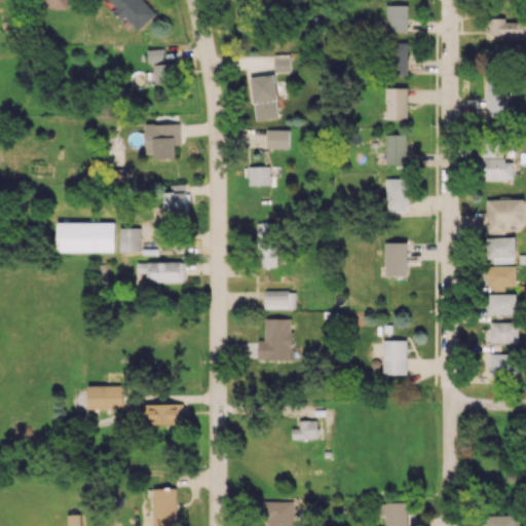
[(68,0),(42,0),(42,8),(68,9),(68,0)]
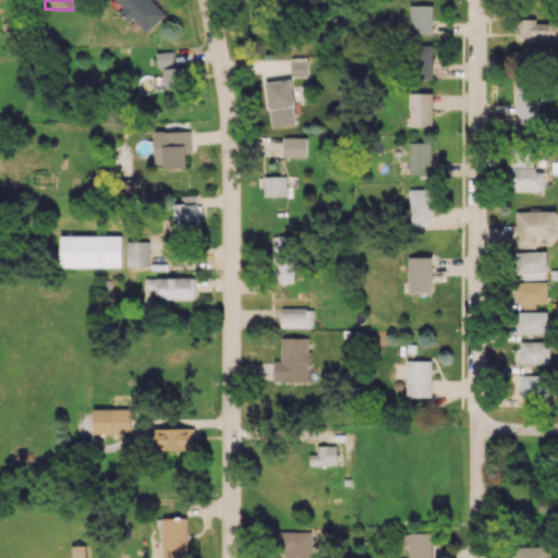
[(147,32),(166,14),(152,0),(117,0),(124,8),(119,13),(136,29),(141,25),(147,32)]
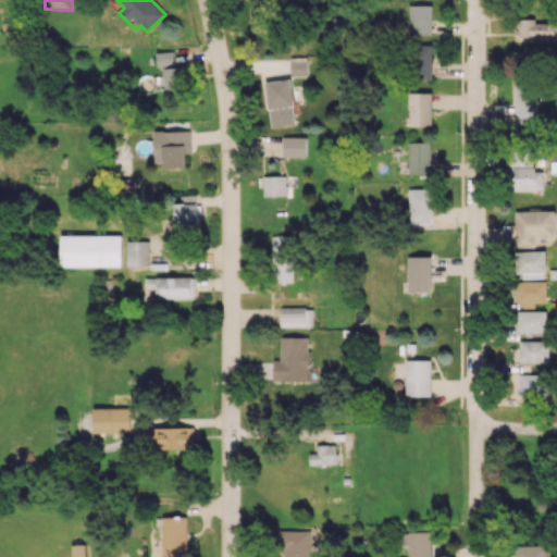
[(432,5),(408,4),(408,34),(431,35),(432,5)]
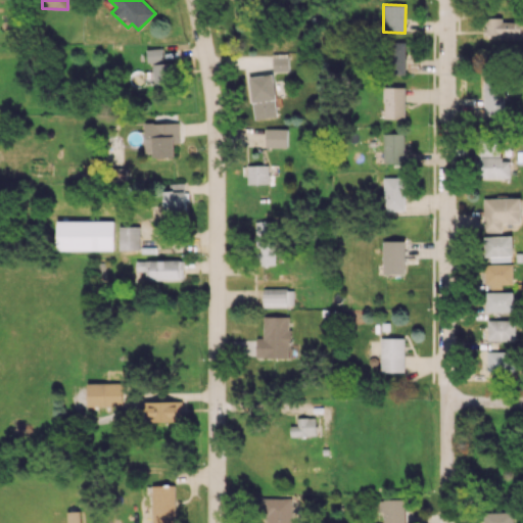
[(520,39),(521,21),(503,21),(503,17),(483,17),(483,38),(520,39)]
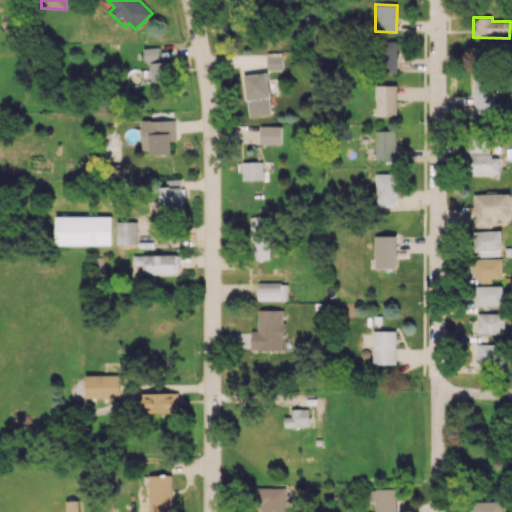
[(397,73),(397,41),(378,41),(377,72),(397,73)]
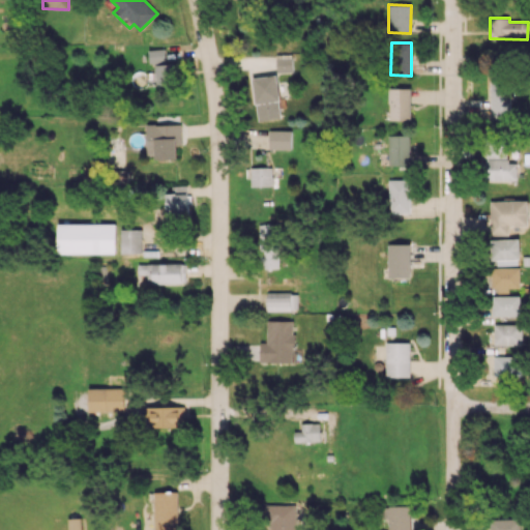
[(169,49),(149,50),(149,63),(170,62),(169,49)]
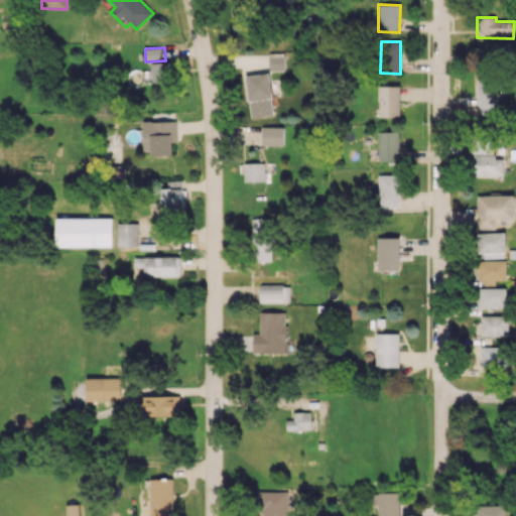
[(284,52),(268,53),(269,71),(284,71),(284,52)]
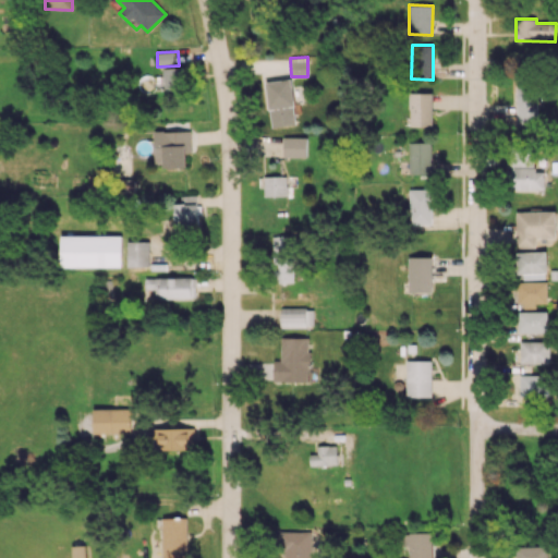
[(164,68),(165,91),(183,89),(182,67),(164,68)]
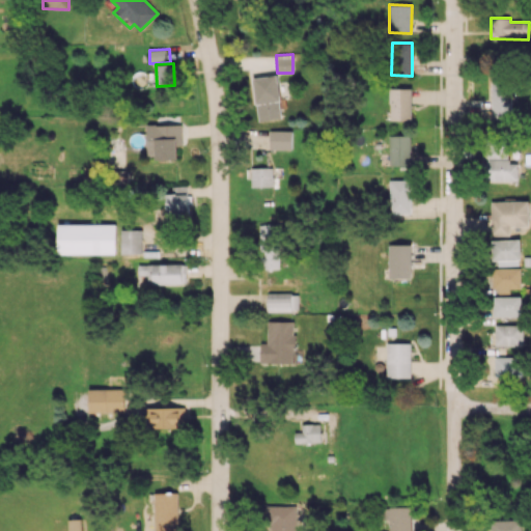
[(257,121),(281,118),(277,75),(253,78),(257,121)]
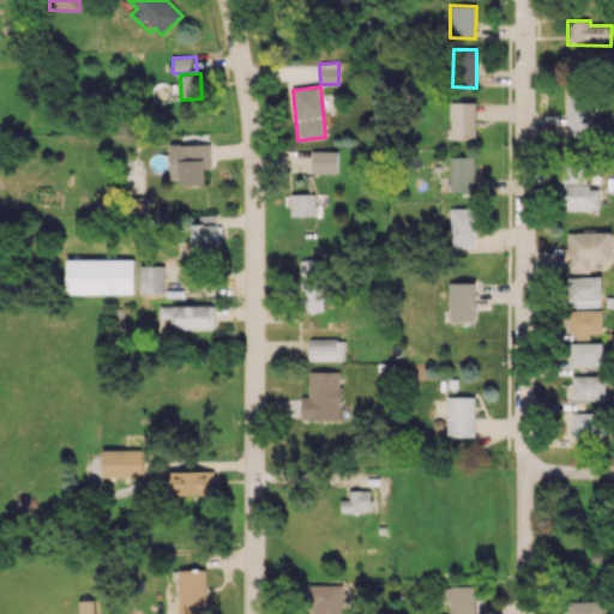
[(591,136),(591,86),(567,86),(567,136),(591,136)]
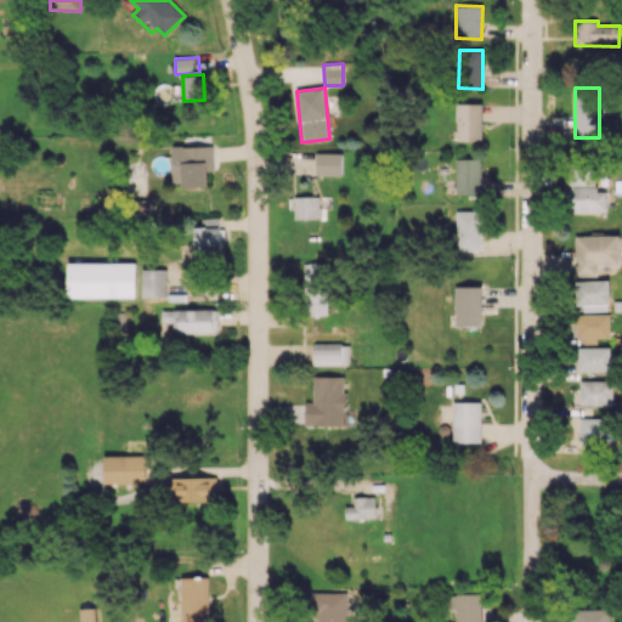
[(481,141),(482,103),(456,103),(456,141),(481,141)]
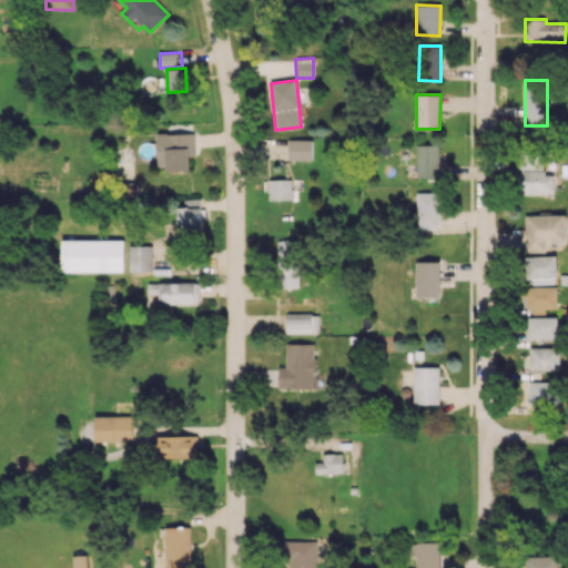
[(194,133),(158,133),(158,164),(165,164),(166,171),(190,170),(189,155),(194,155),(194,133)]
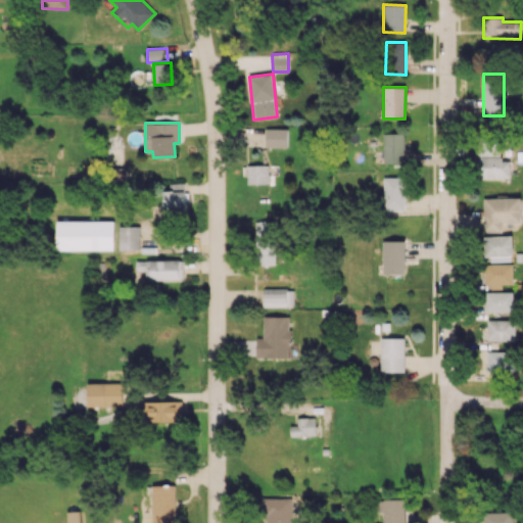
[(288,129),(267,129),(266,147),(287,147),(288,129)]
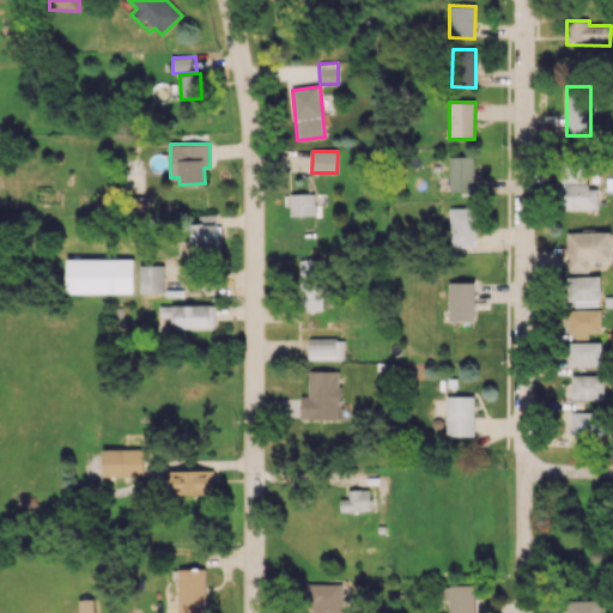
[(560,182),(587,182),(586,153),(559,155),(560,182)]
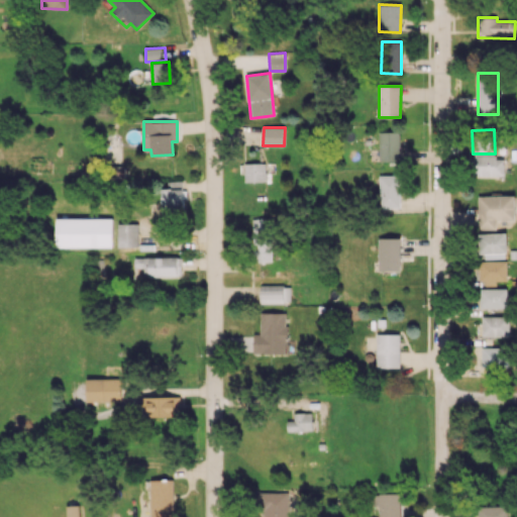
[(401,132),(380,131),(379,161),(400,162),(401,132)]
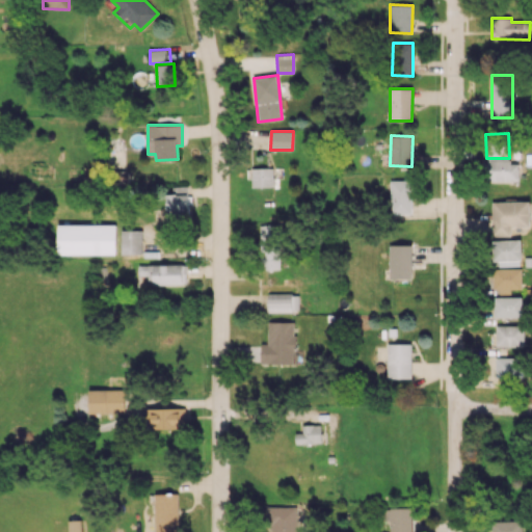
[(520,181),(519,160),(487,161),(488,182),(520,181)]
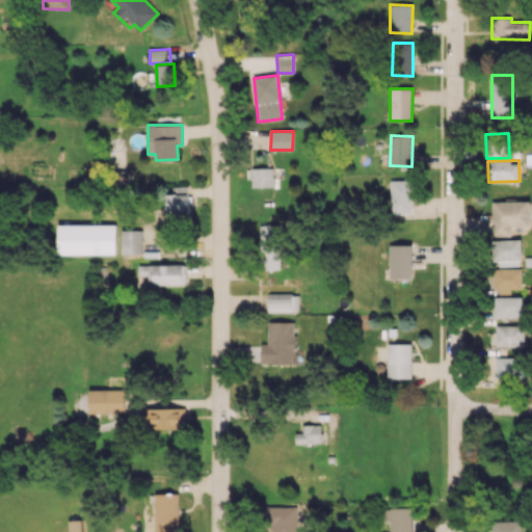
[(274,167),(251,168),(253,187),(275,186),(274,167)]
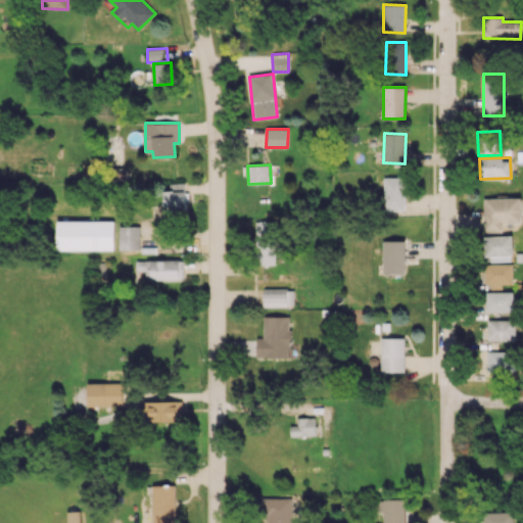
[(405,210),(406,178),(384,177),(383,209),(405,210)]
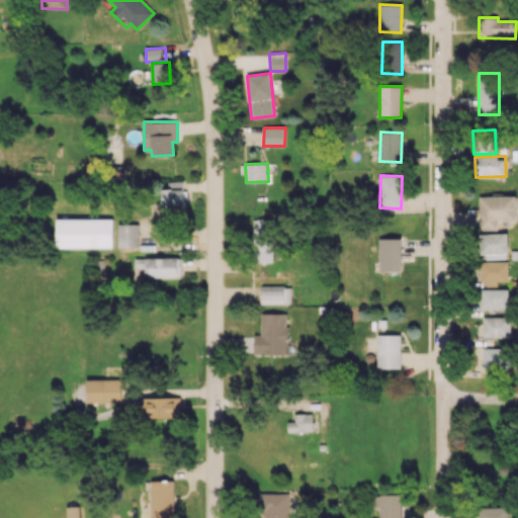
[(163,212),(183,211),(182,181),(168,181),(168,188),(162,188),(163,212)]
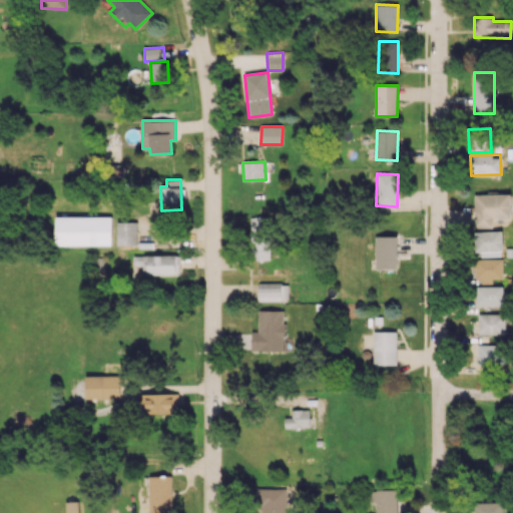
[(511,193),(474,194),(475,227),(493,227),(493,218),(511,218),(511,193)]
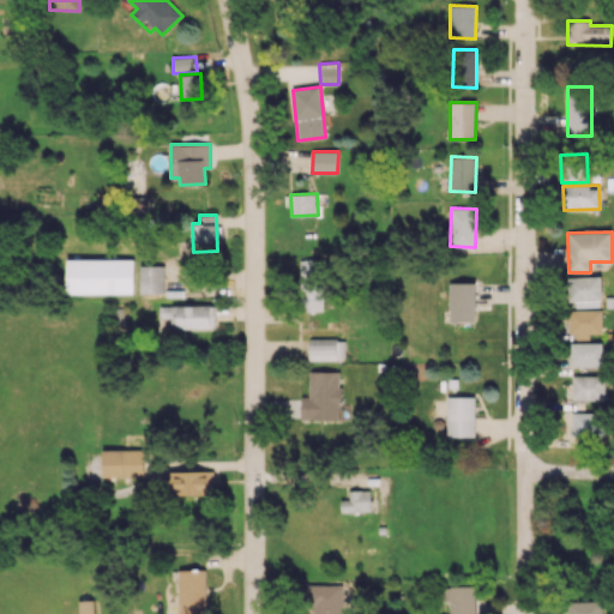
[(300,259),(301,312),(325,312),(324,259),(300,259)]
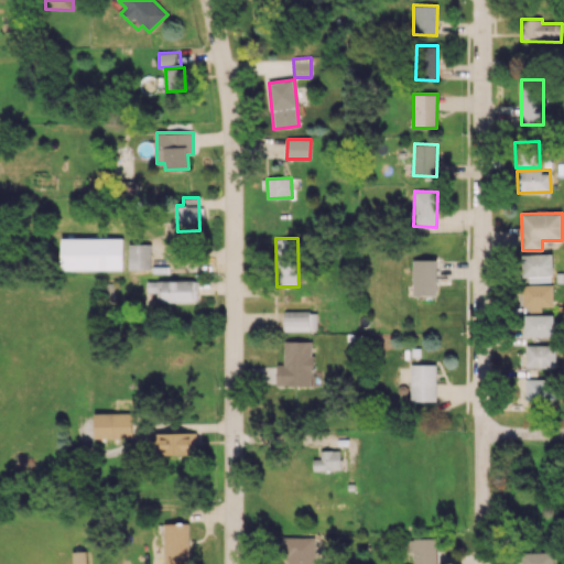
[(553,253),(521,255),(522,281),(554,280),(553,253)]
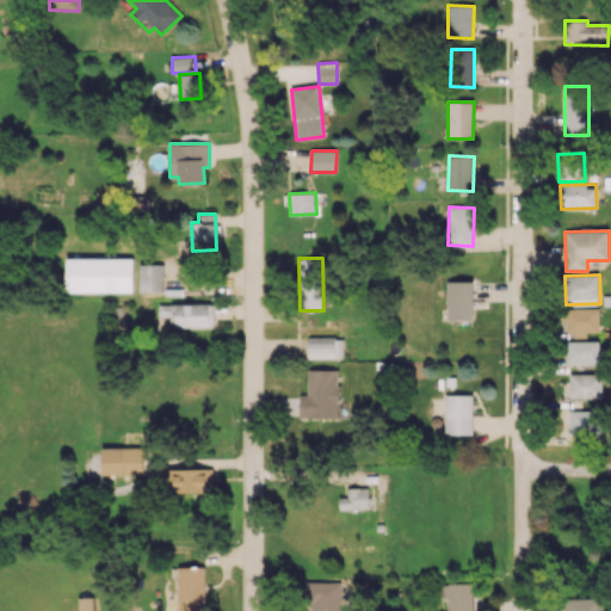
[(473,281),(446,281),(446,320),(473,320),(473,281)]
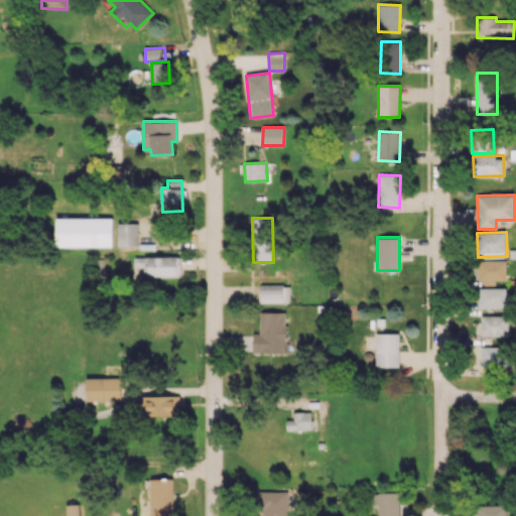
[(144,257),(144,276),(181,275),(181,256),(144,257)]
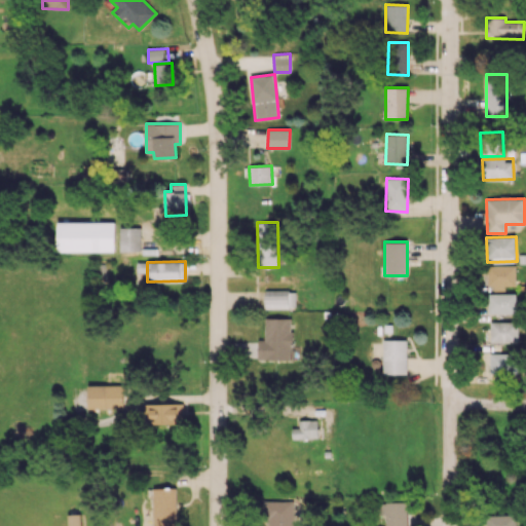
[(488,266),(488,288),(501,288),(501,286),(516,286),(516,265),(488,266)]
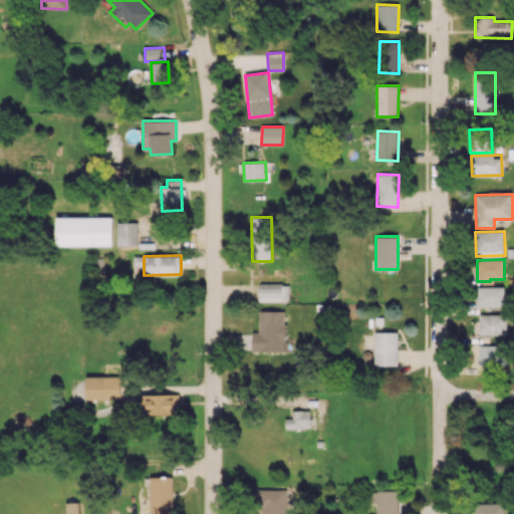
[(288,300),(288,284),(258,284),(258,301),(288,300)]
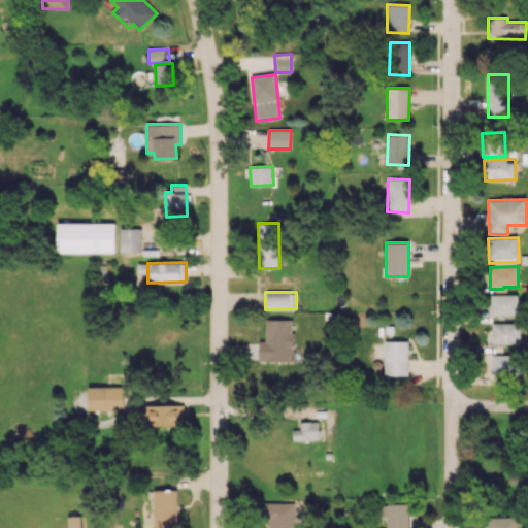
[(519,295),(490,294),(490,315),(518,316),(519,295)]
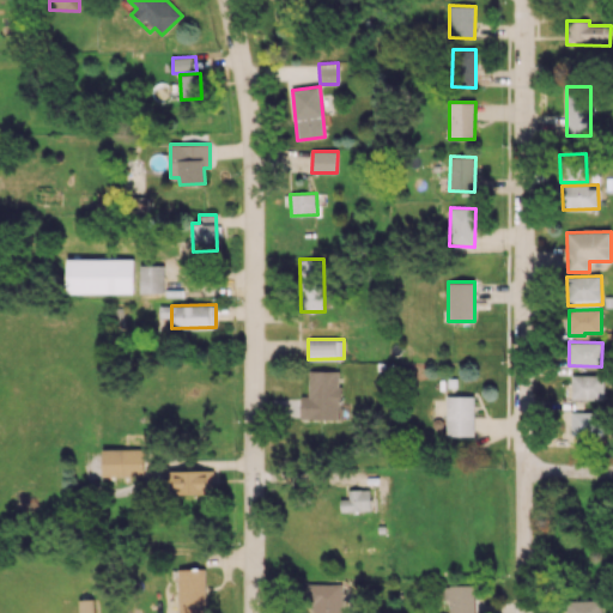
[(301,418),(346,419),(347,401),(340,401),(340,370),(309,370),(308,395),(301,395),(301,418)]
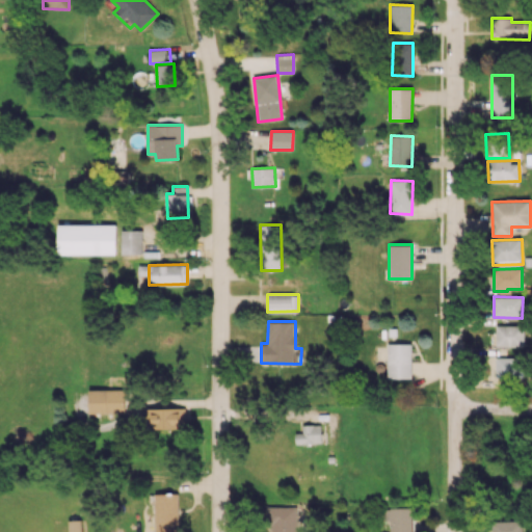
[(496,345),(525,346),(525,325),(496,324),(496,345)]
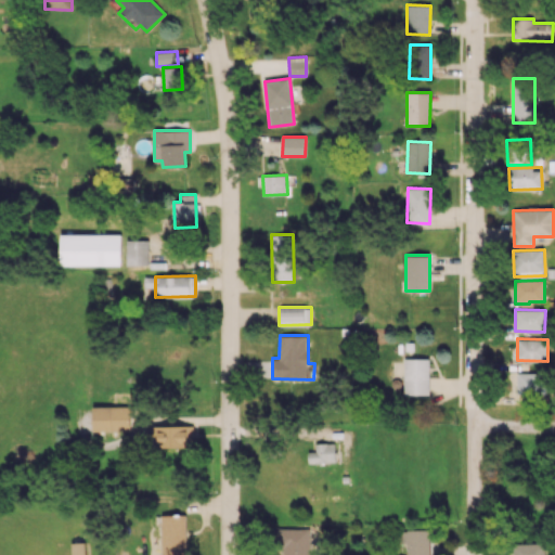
[(429,395),(429,359),(404,358),(403,394),(429,395)]
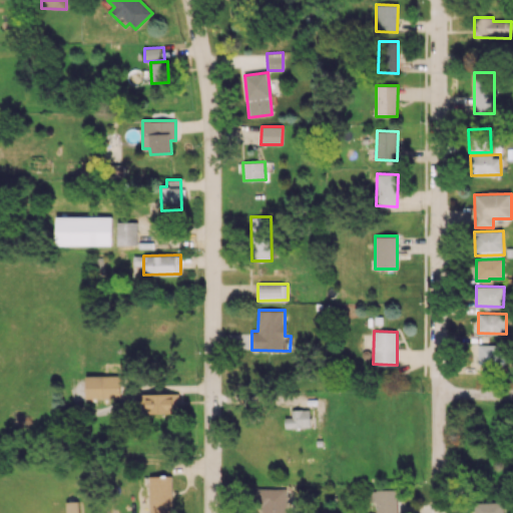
[(476,367),(505,368),(505,345),(476,345),(476,367)]
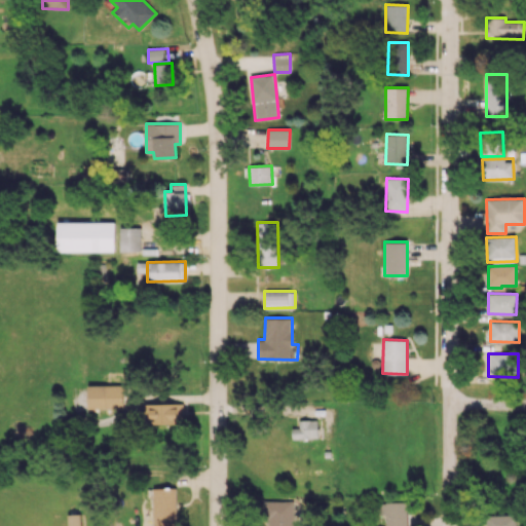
[(87,385),(88,409),(123,408),(123,385),(87,385)]
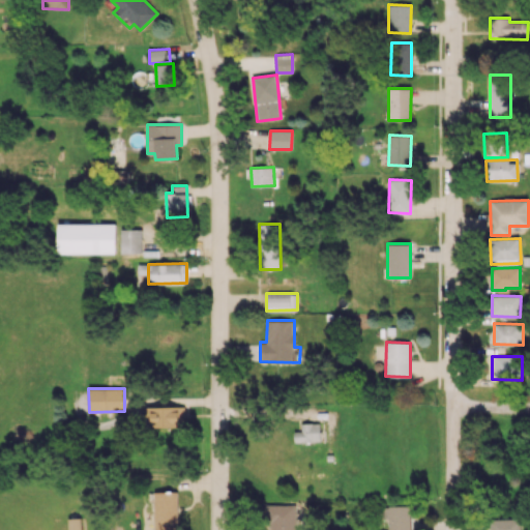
[(151,407),(151,428),(184,427),(184,406),(151,407)]
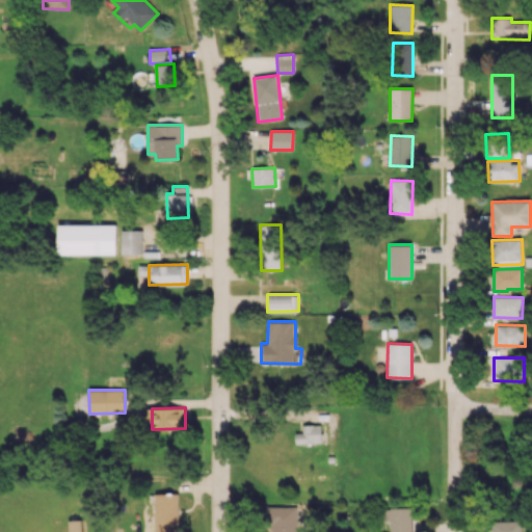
[(296,444),(322,444),(321,424),(302,425),(302,432),(295,433),(296,444)]
